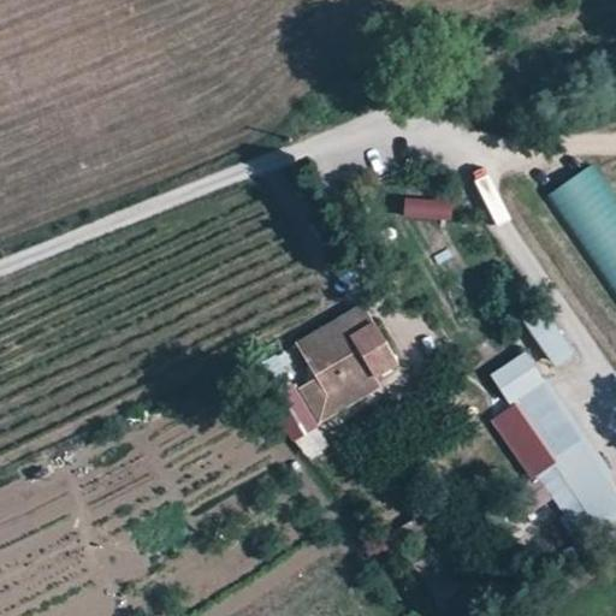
[(615,194),(596,163),(550,193),(615,295),(615,194)]
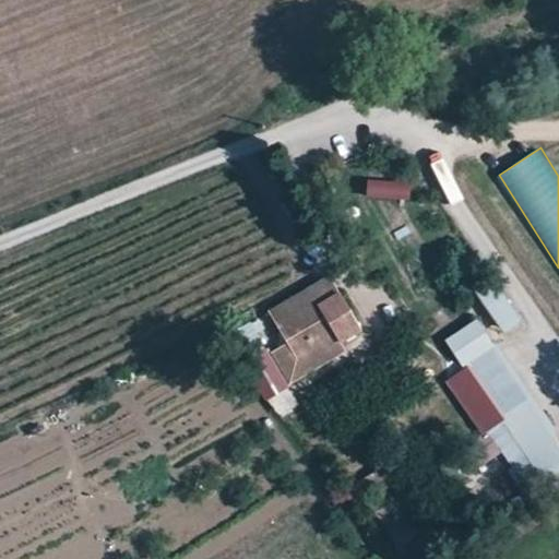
[(342,343),(363,329),(342,298),(326,274),(263,314),(269,324),(283,345),(269,354),(289,384),(331,357),(322,344),(336,334),(342,343)]
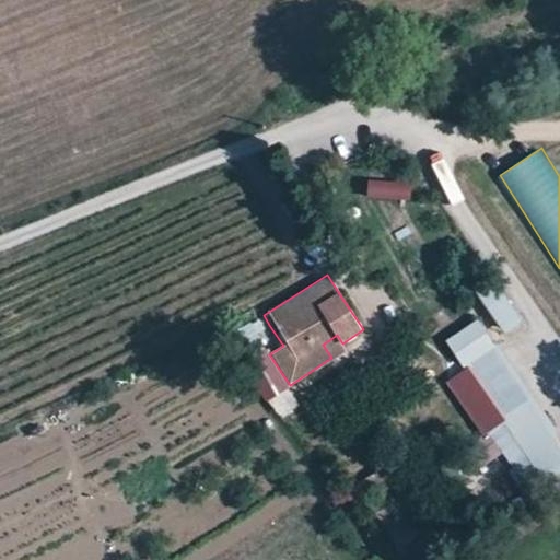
[(510,340),(529,328),(497,277),(477,289),(510,340)]
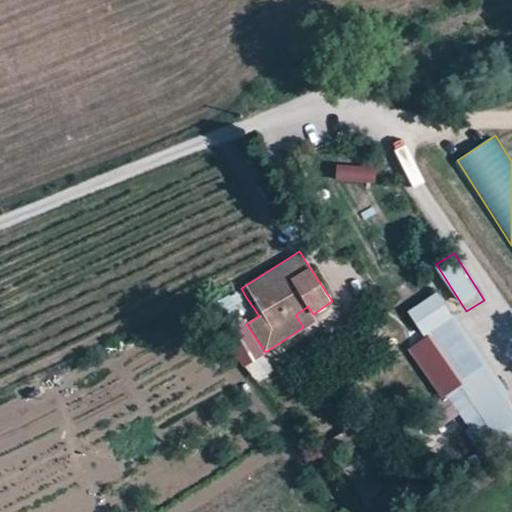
[(511,402),(443,289),(409,310),(426,338),(414,345),(486,463),(511,446),(511,402)]
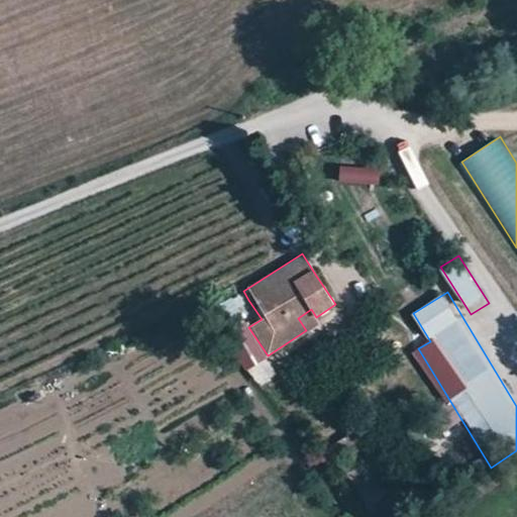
[(209,318),(217,334),(234,324),(225,307),(209,318)]
